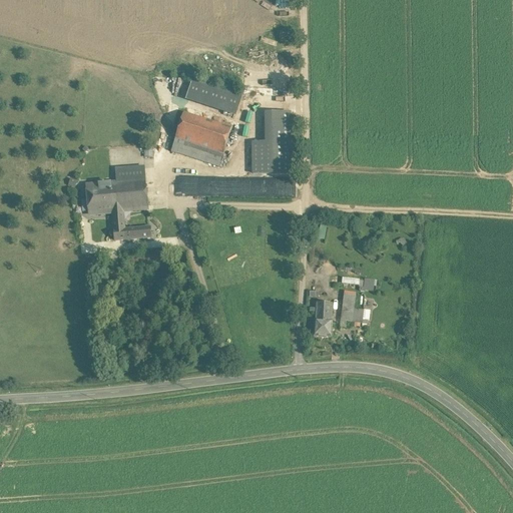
[(241,98),(193,82),(187,101),(235,116),(241,98)]
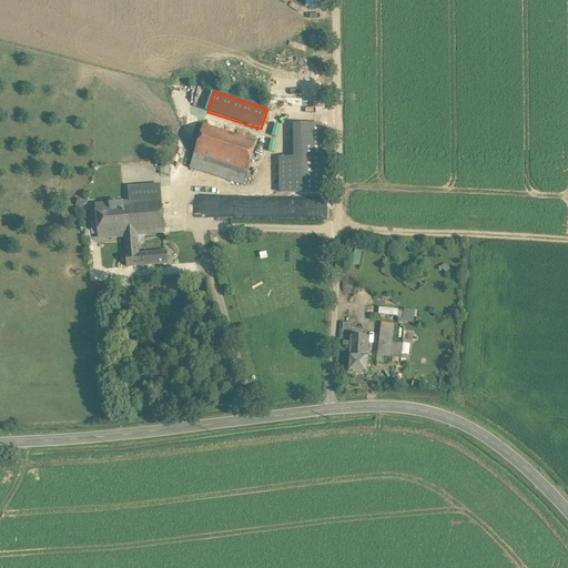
[(256,143),(204,125),(194,154),(246,172),(256,143)]
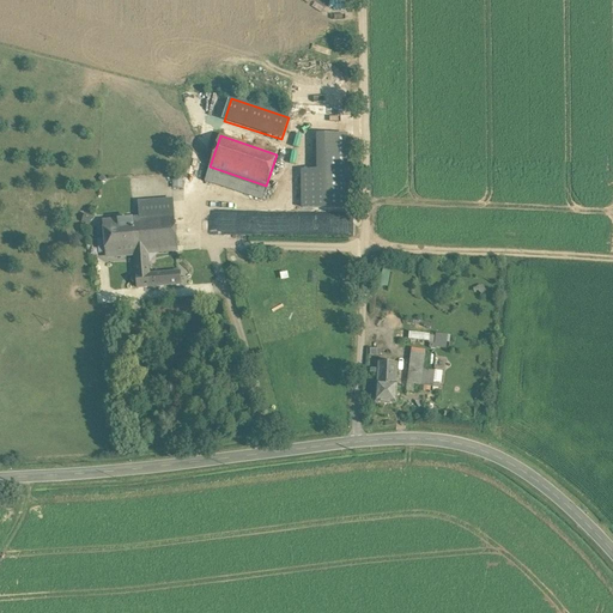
[(347,208),(346,135),(323,135),(323,171),(317,171),(303,171),(303,173),(303,183),(303,184),(303,195),(303,208),(347,208)]
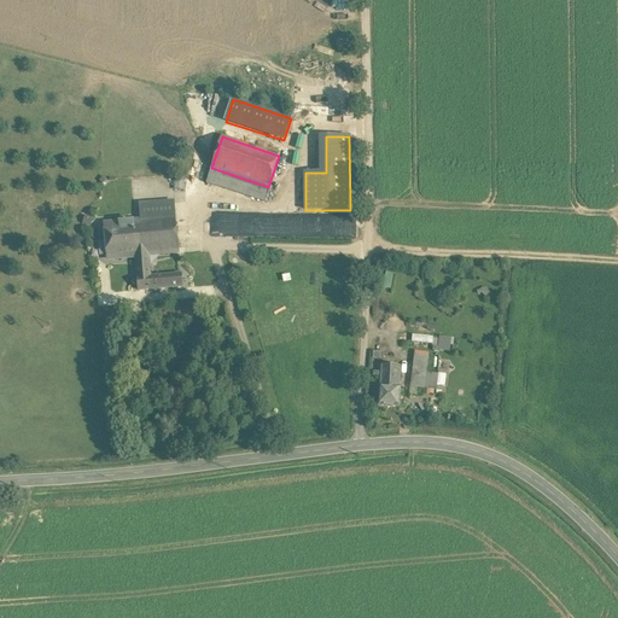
[(268,187),(211,168),(207,184),(263,202),(268,187)]
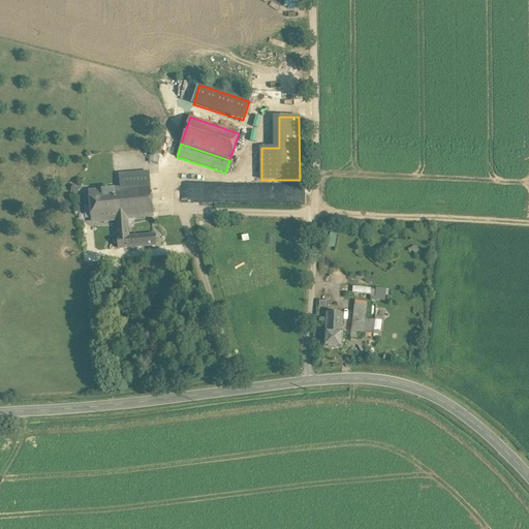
[(149,173),(120,175),(121,189),(150,187),(149,173)]
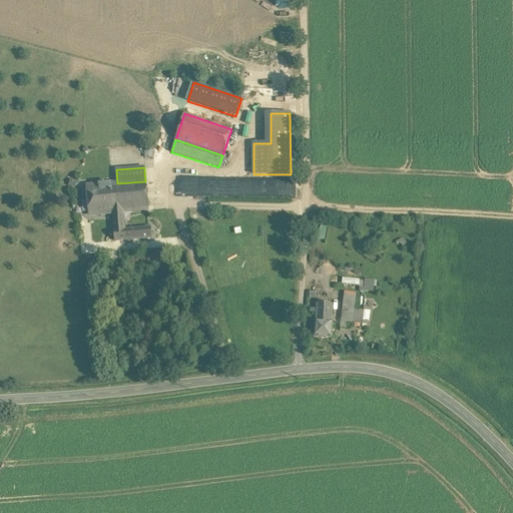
[(117,183),(111,184),(113,213),(122,212),(123,212),(148,210),(146,181),(145,181),(117,183)]
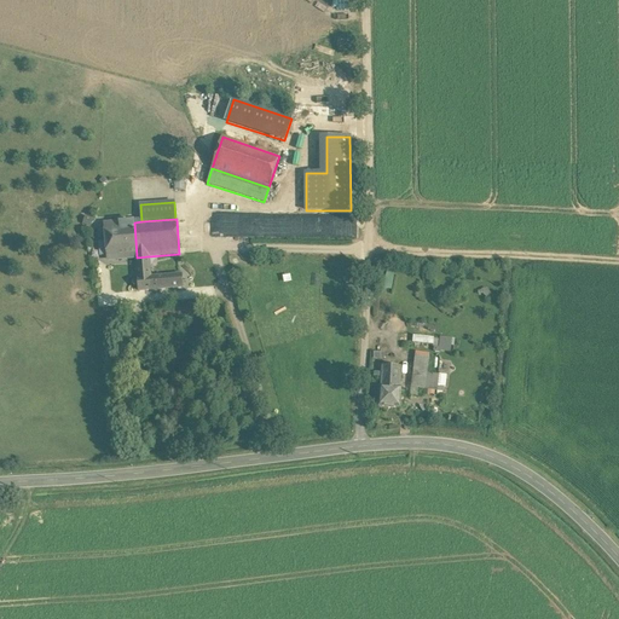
[(134,223),(105,225),(108,260),(136,258),(137,258),(134,223)]
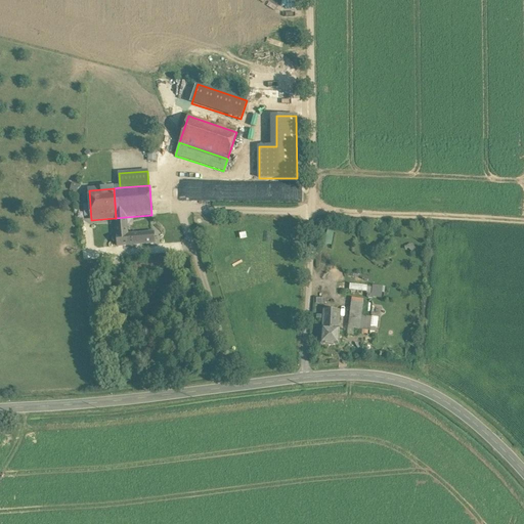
[(154,233),(127,235),(125,217),(116,218),(115,218),(118,247),(155,244),(154,233)]
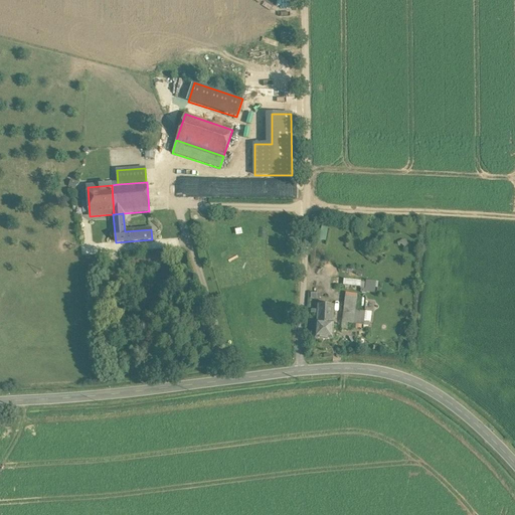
[(345,279),(344,284),(360,287),(361,281),(345,279)]
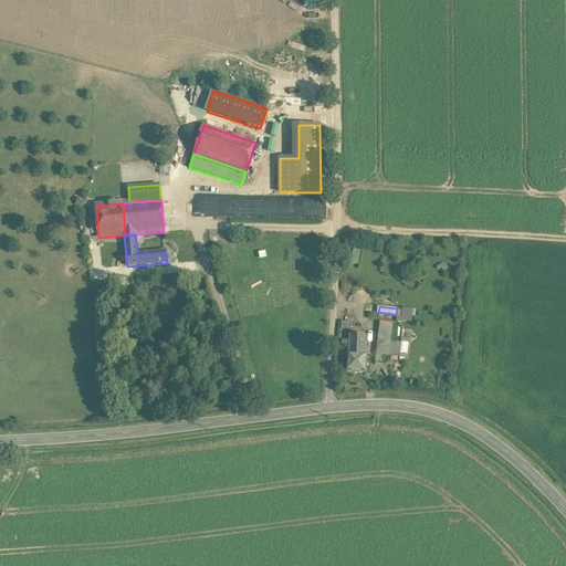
[(401,321),(413,322),(415,308),(402,307),(401,321)]
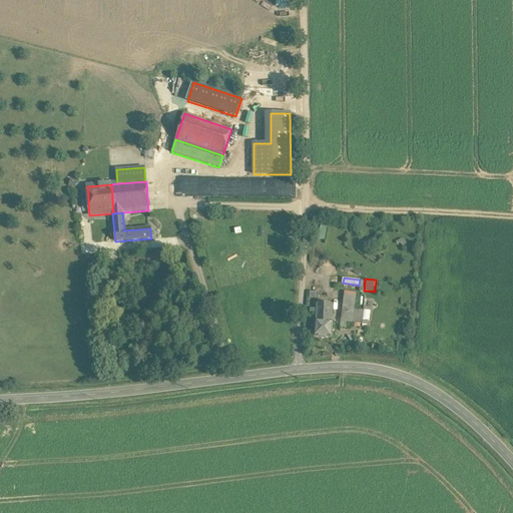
[(355,296),(344,294),(342,313),(353,314),(355,296)]
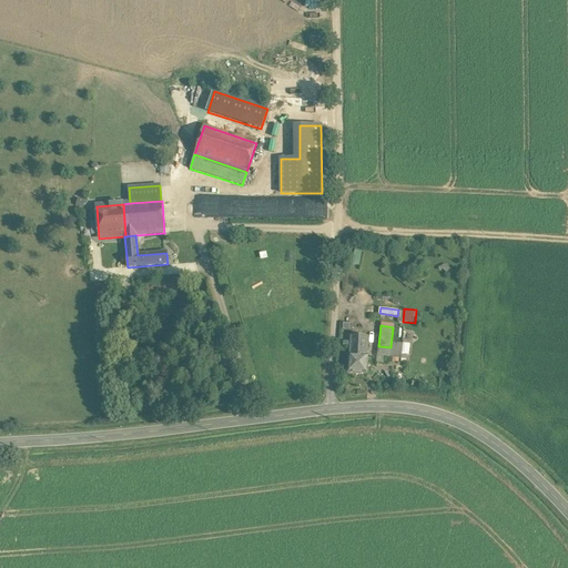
[(367,337),(351,336),(351,356),(348,356),(347,373),(366,374),(367,356),(366,356),(367,337)]
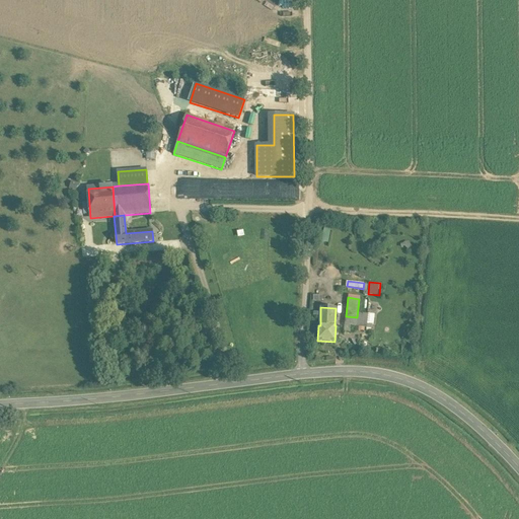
[(357,317),(346,316),(345,324),(356,325),(357,317)]
